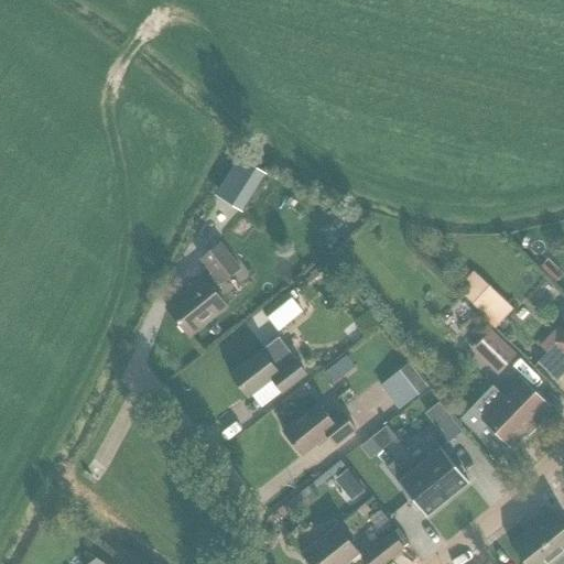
[(246,162),(221,201),(240,212),(264,174),(246,162)]
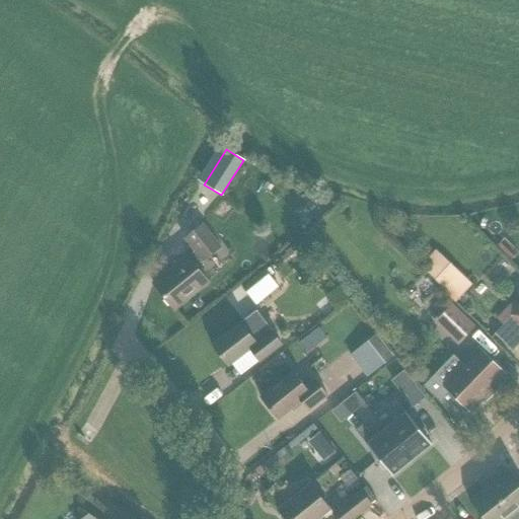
[(203,261),(220,247),(234,236),(216,213),(184,238),(195,251),(188,256),(153,284),(173,309),(208,282),(195,266),(203,260),(203,261)]
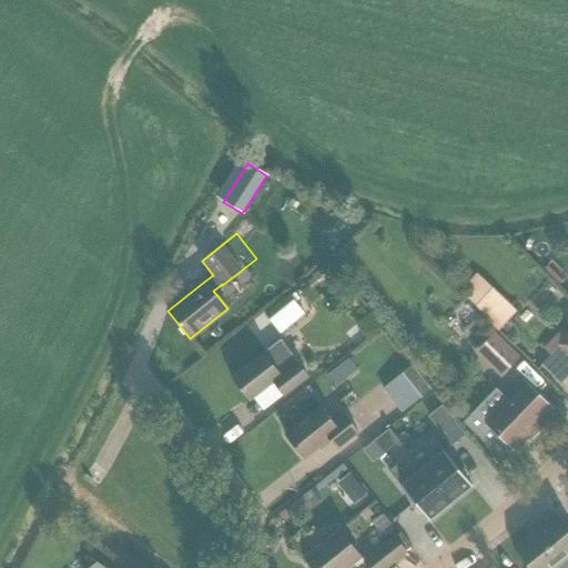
[(497,331),(516,311),(476,273),(465,285),(472,291),(465,297),(489,321),(488,323),(497,331)]
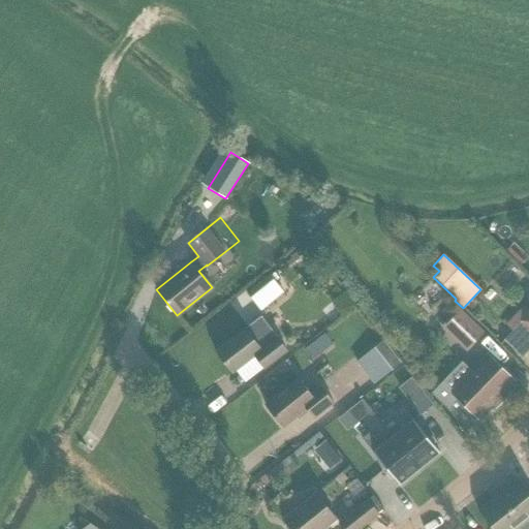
[(273,280),(250,299),(261,311),(284,296),(273,280)]
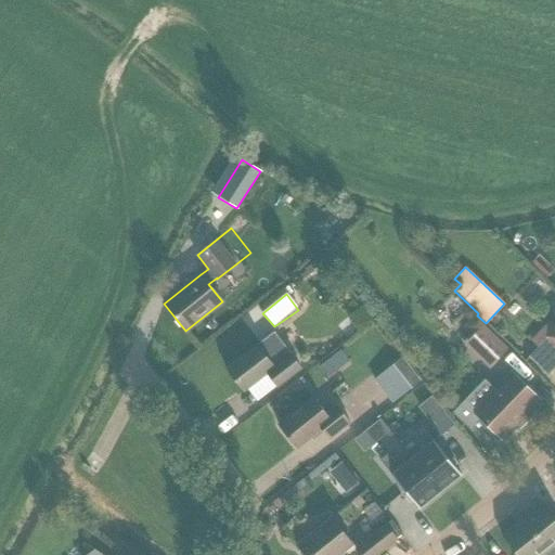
[(554,326),(554,327),(549,321),(530,339),(539,347),(529,358),(547,375),(554,366),(554,326)]
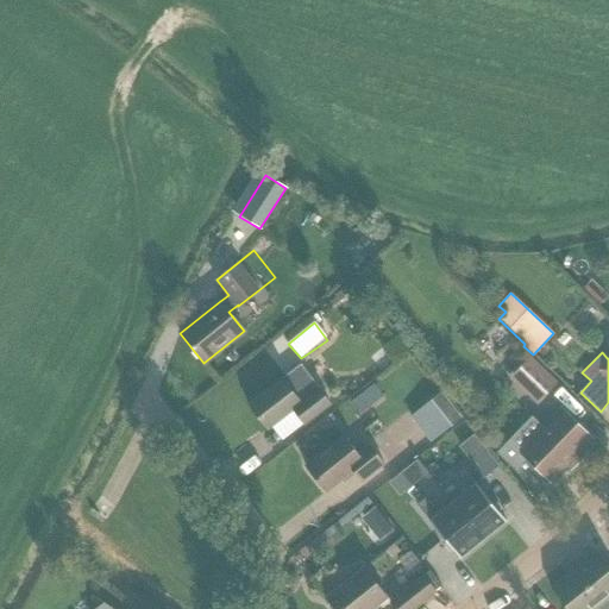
[(537,405),(557,383),(529,356),(508,377),(537,405)]
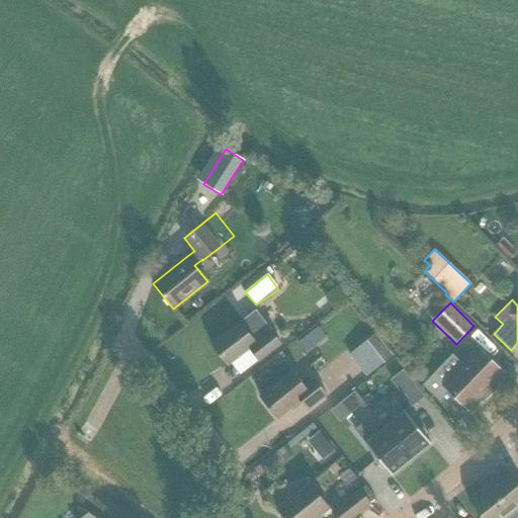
[(258,361),(280,344),(255,311),(210,344),(227,365),(249,349),(258,361)]
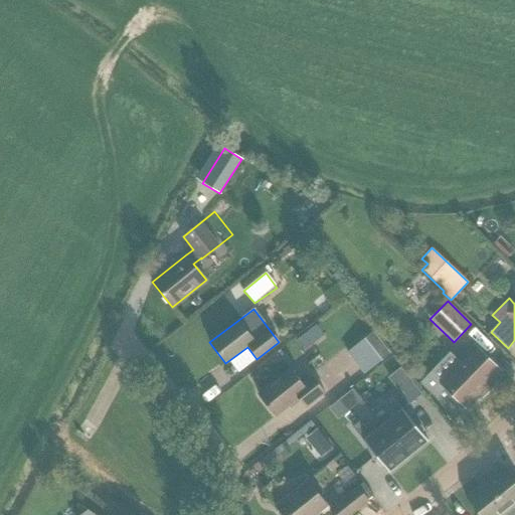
[(373,366),(390,353),(372,330),(355,344),(373,366)]
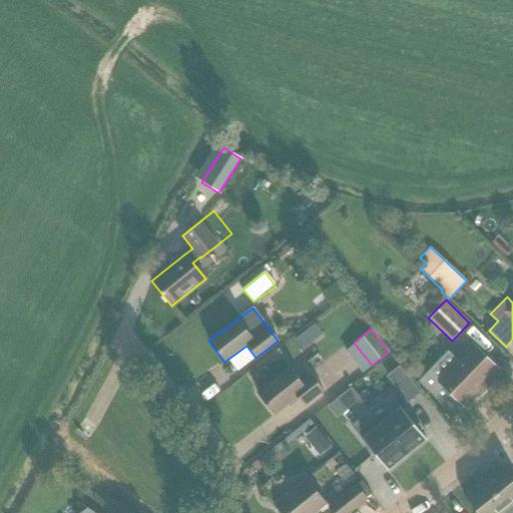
[(305,331),(295,338),(304,349),(313,342),(305,331)]
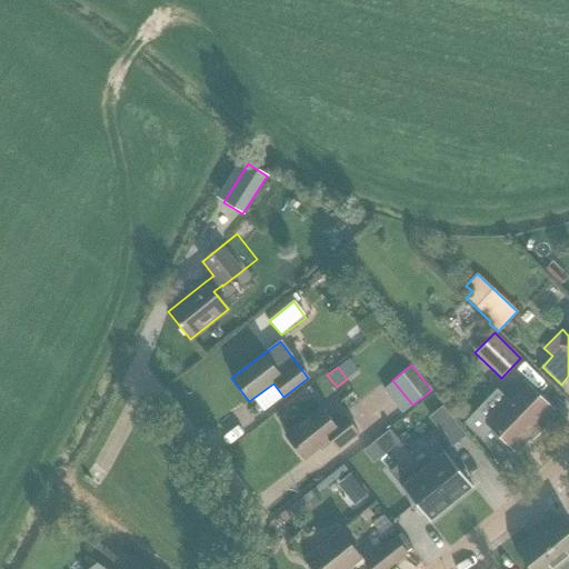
[(512,447),(549,409),(525,386),(488,422),(477,411),(465,423),(490,449),(502,437),(512,447)]
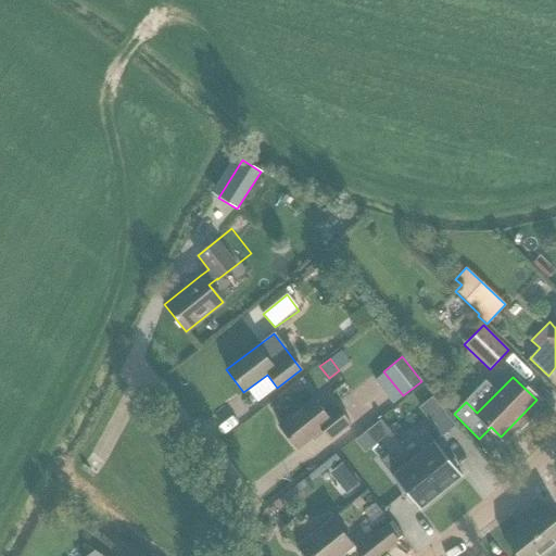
[(326,415),(313,399),(278,426),(298,450),(321,430),(330,441),(351,425),(336,406),(326,415)]
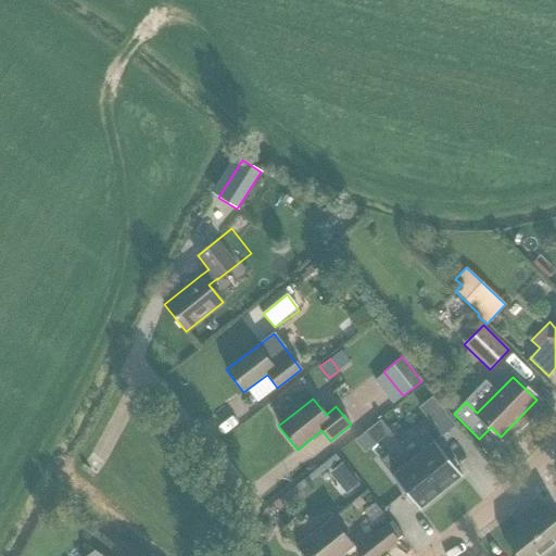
[(441,437),(455,426),(445,413),(431,424),(441,437)]
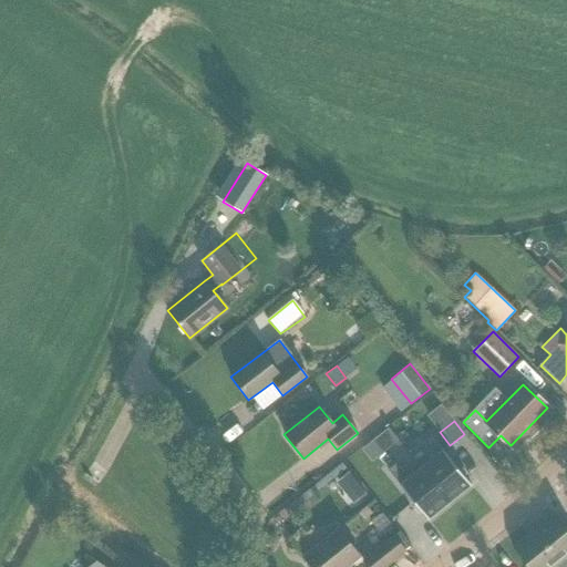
[(398,441),(388,428),(385,430),(373,440),(383,452),(398,441)]
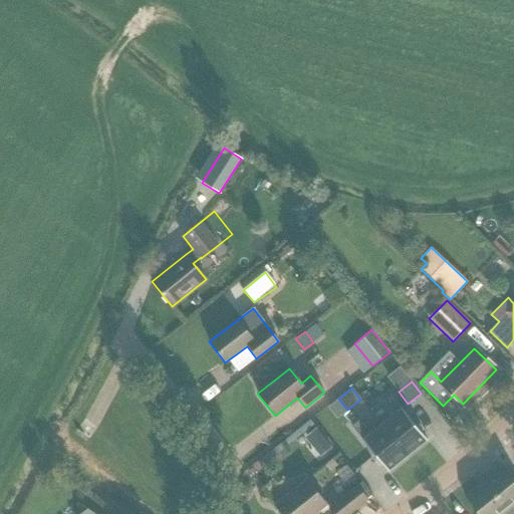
[(382,425),(407,456),(425,441),(426,441),(427,440),(402,409),(391,395),(382,402),(394,416),(382,425)]
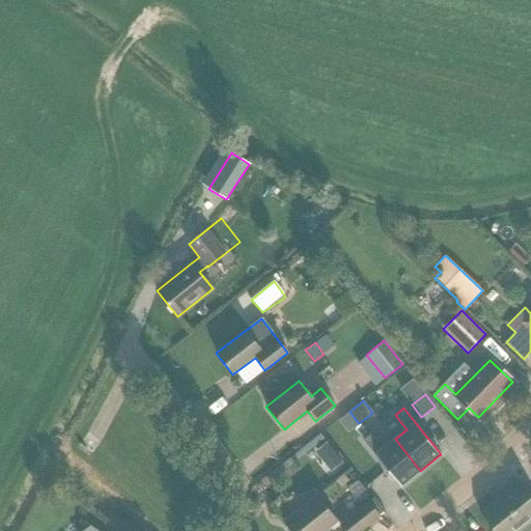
[(401,486),(401,485),(420,471),(395,439),(383,448),(371,434),(363,441),(374,454),(400,486),(401,486)]
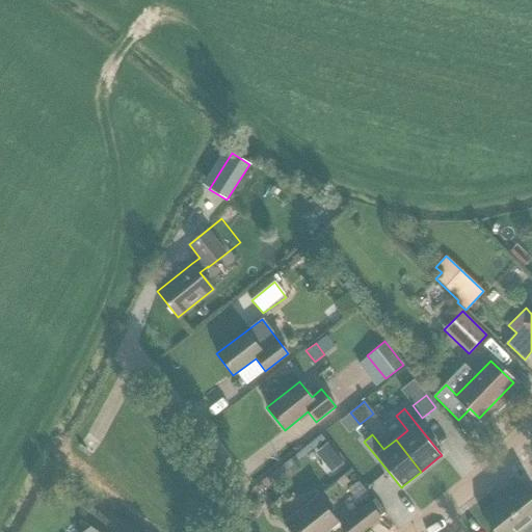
[(314,449),(328,464),(340,454),(326,439),(314,449)]
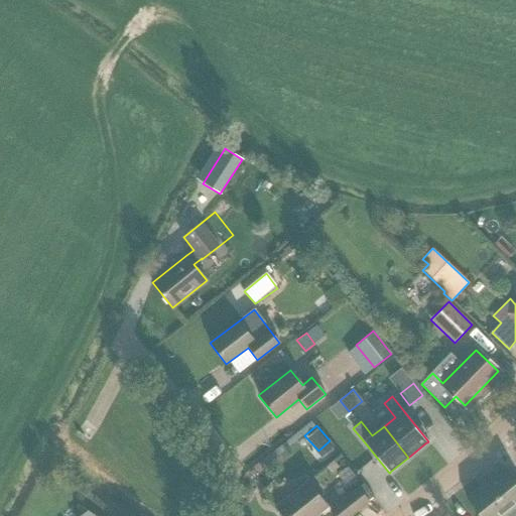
[(486,484),(511,515),(515,515),(515,481),(505,468),(486,484)]
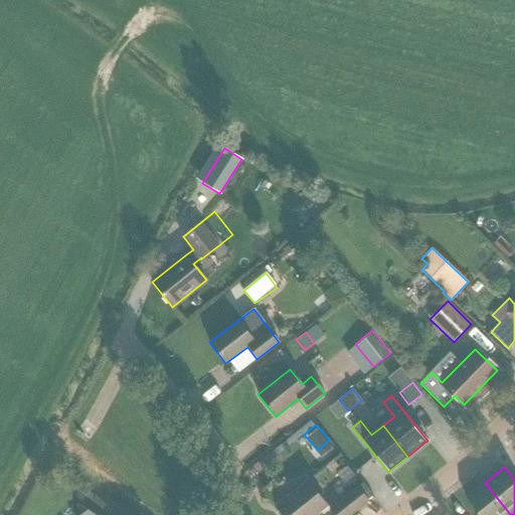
[(282,514),(315,514),(327,506),(307,481),(276,506),(282,514)]
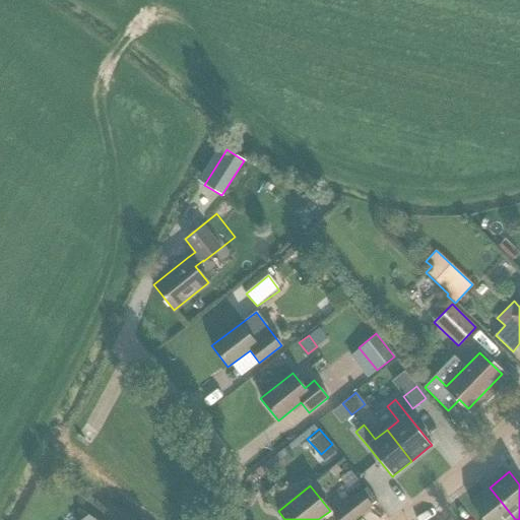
[(332,515),(336,519),(351,519),(371,505),(377,501),(367,488),(361,493),(332,515)]
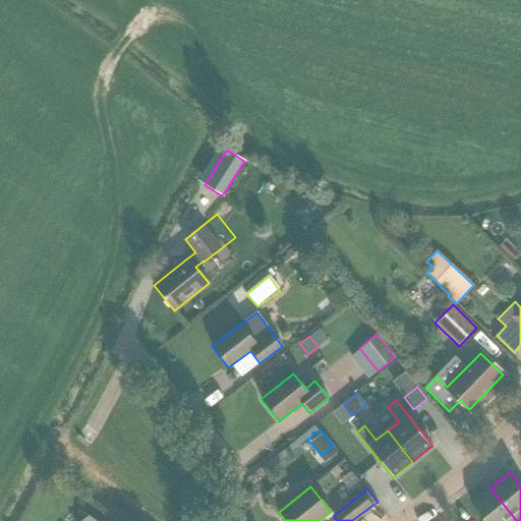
[(516,520),(490,488),(471,504),(484,520),(516,520)]
